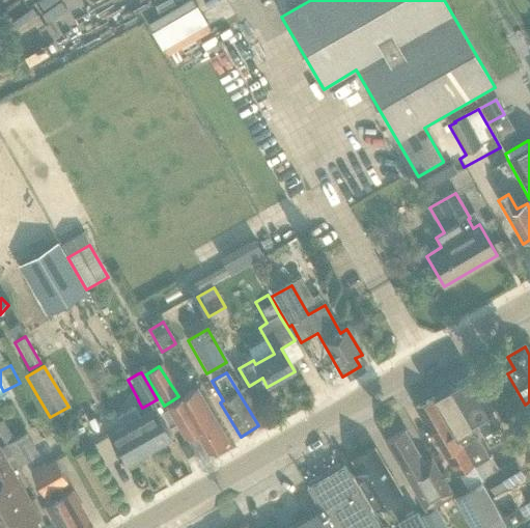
[(451,388),(474,427),(477,433),(481,431),(491,445),(505,437),(471,378),(451,388)]
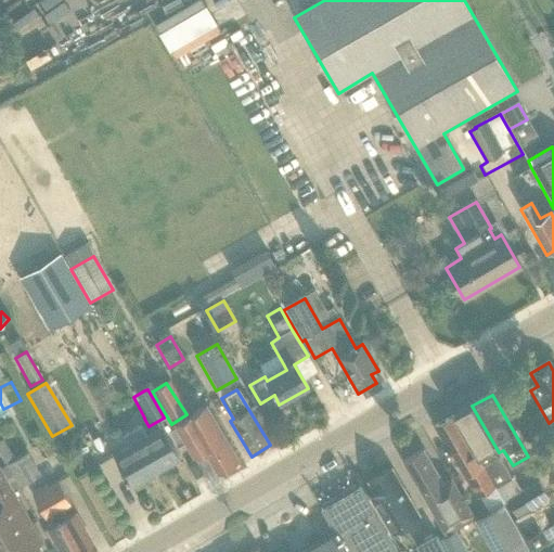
[(495,447),(472,406),(454,416),(477,457),(495,447)]
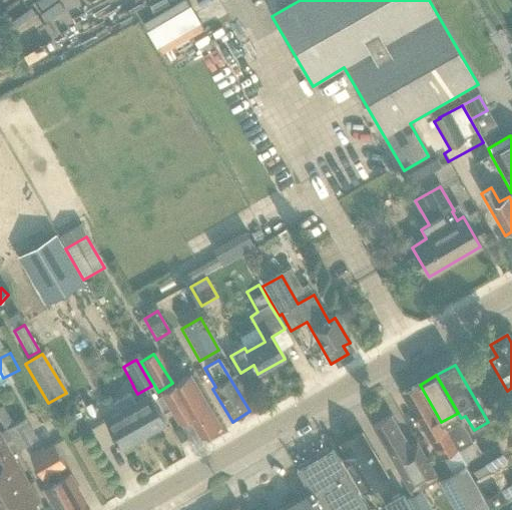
[(188,379),(177,386),(160,396),(177,426),(189,419),(201,439),(218,429),(188,379)]
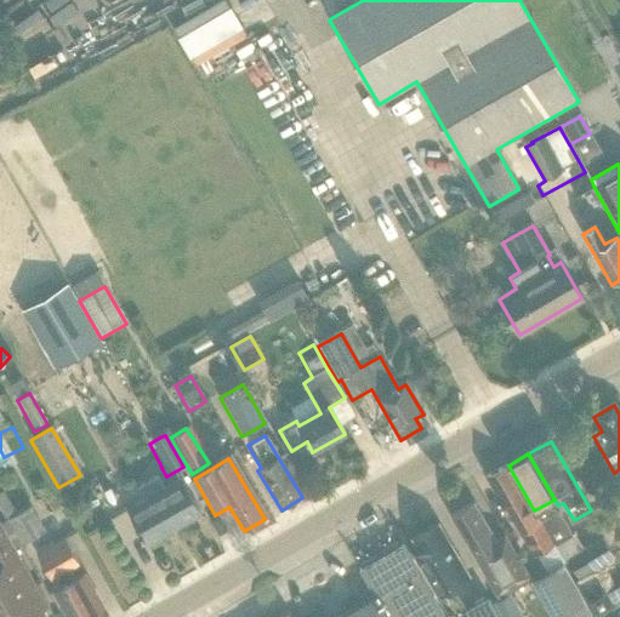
[(535,555),(552,546),(546,536),(547,536),(540,523),(539,523),(533,512),(507,466),(487,478),(523,542),(527,540),(535,555)]
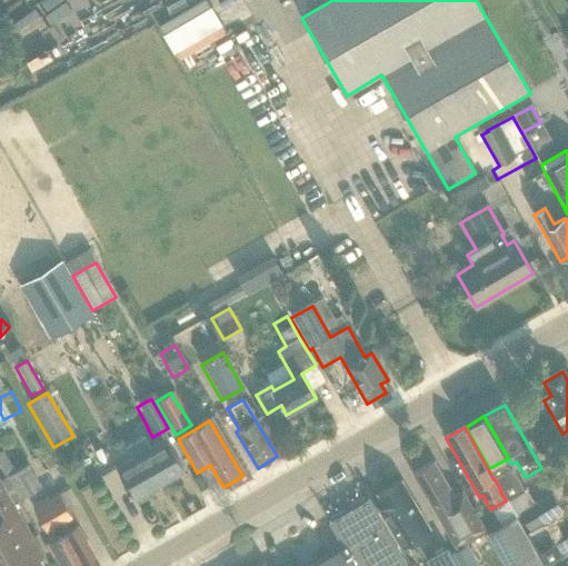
[(135,462),(118,472),(135,502),(183,474),(166,444),(151,453),(145,442),(128,450),(135,462)]
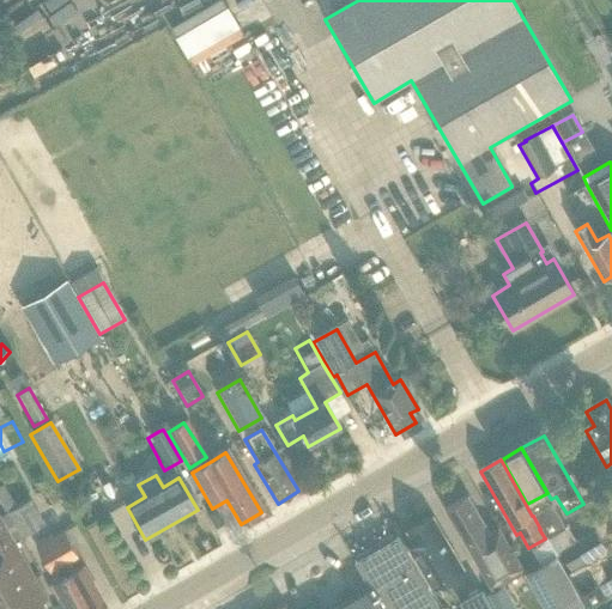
[(0,505),(6,516),(8,515),(17,510),(2,488),(0,489),(0,505)]
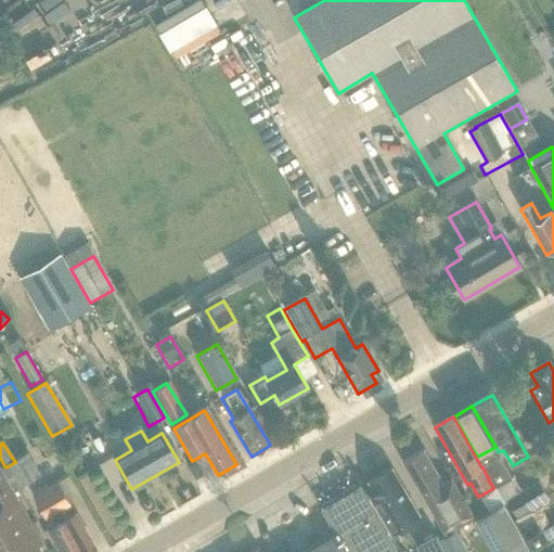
[(475,521),(461,498),(451,480),(442,485),(423,451),(403,463),(433,514),(432,515),(445,538),(453,533),(475,521)]
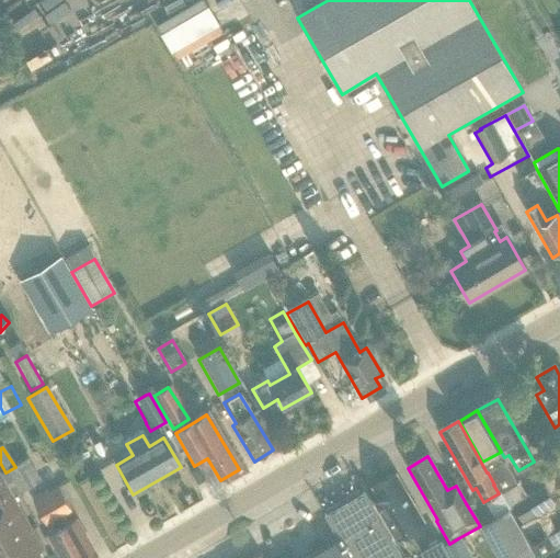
[(8,471),(21,494),(41,484),(26,460),(15,467),(8,471)]
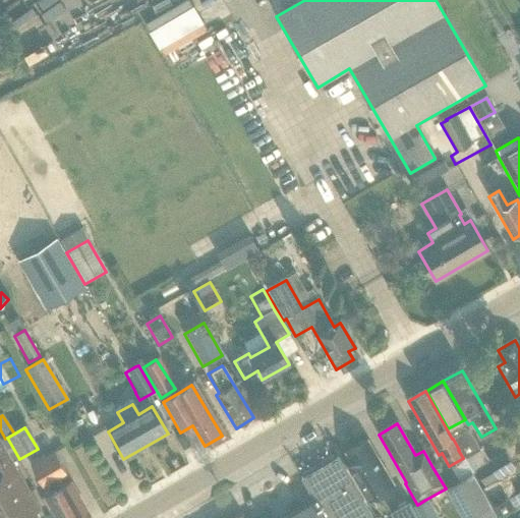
[(468,429),(454,439),(473,472),(476,470),(484,485),(516,468),(507,453),(489,463),(481,448),(479,449),(468,429)]
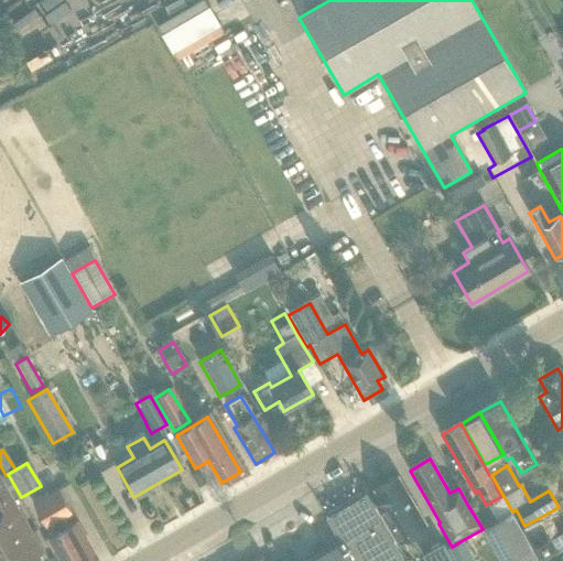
[(6,475),(0,478),(0,560),(38,560),(31,548),(36,543),(12,500),(18,497),(6,475)]
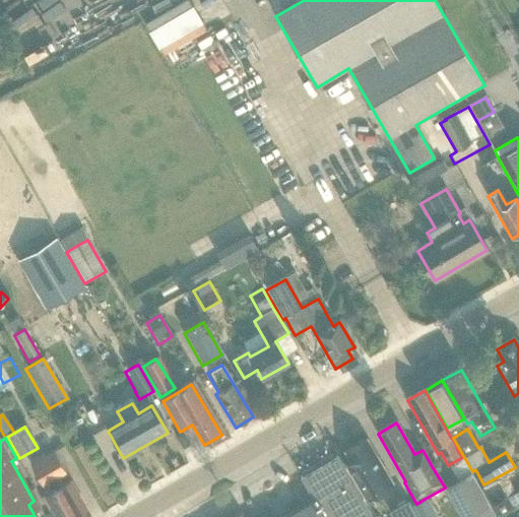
[(393,485),(367,440),(343,453),(350,465),(344,468),(352,482),(364,502),(393,485)]
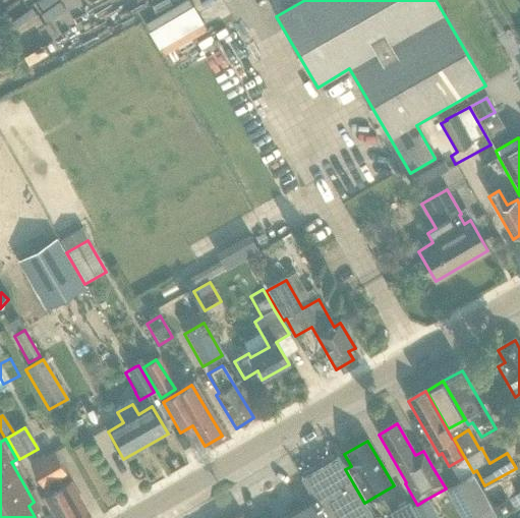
[(54,454),(31,466),(43,487),(45,486),(50,496),(45,499),(55,517),(76,517),(85,513),(70,484),(62,488),(57,479),(66,475),(54,454)]
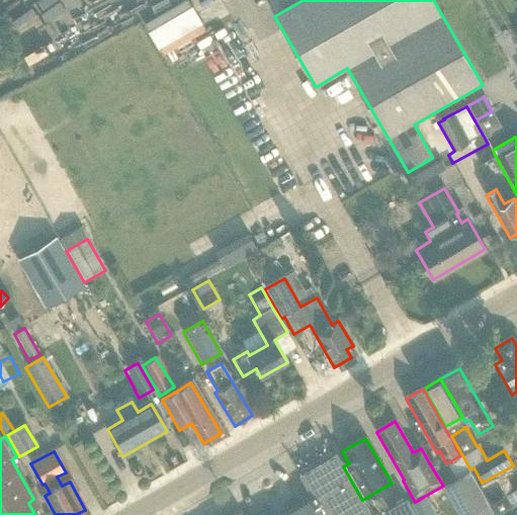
[(299,477),(320,514),(370,514),(364,504),(362,500),(351,481),(350,481),(336,455),(334,456),(335,457),(304,476),(303,475),(299,477)]
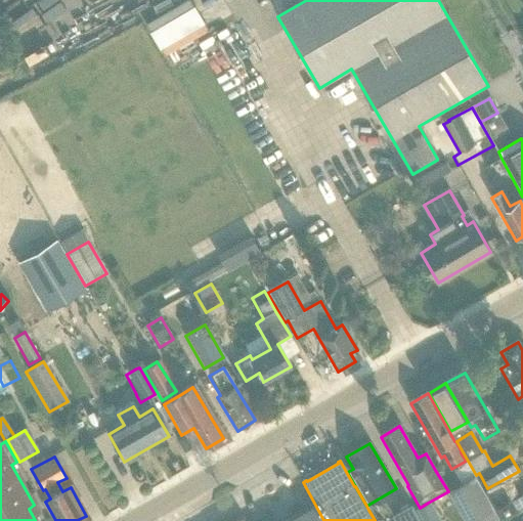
[(449,491),(465,520),(498,520),(476,477),(449,491)]
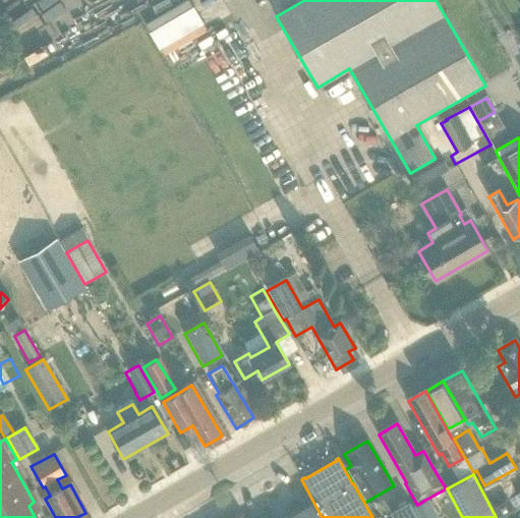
[(299,517),(284,491),(263,504),(263,505),(270,517),(299,517)]
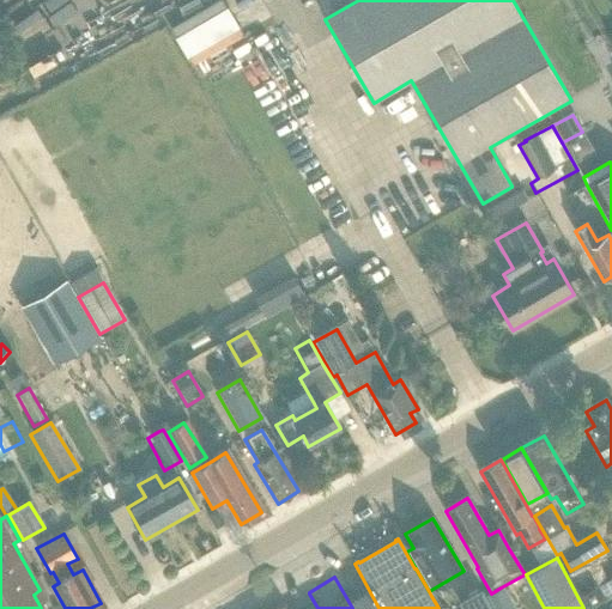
[(511,608),(501,588),(491,594),(488,595),(495,608),(511,608)]
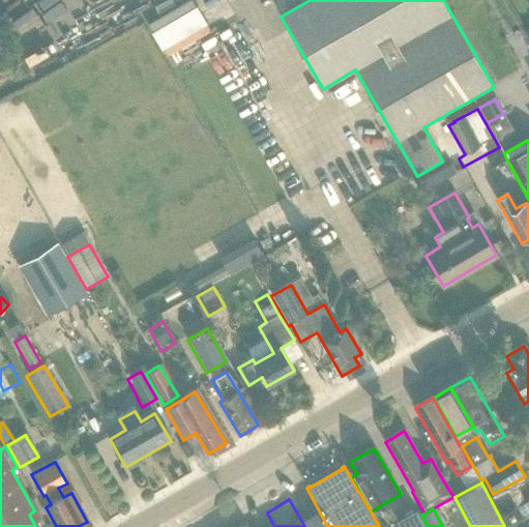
[(501,518),(505,526),(510,526),(523,519),(518,508),(501,518)]
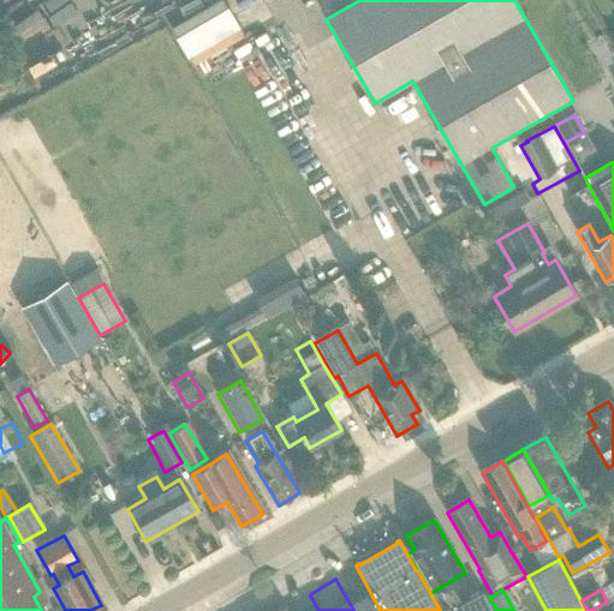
[(495,610),(489,599),(486,592),(452,610),(495,610)]
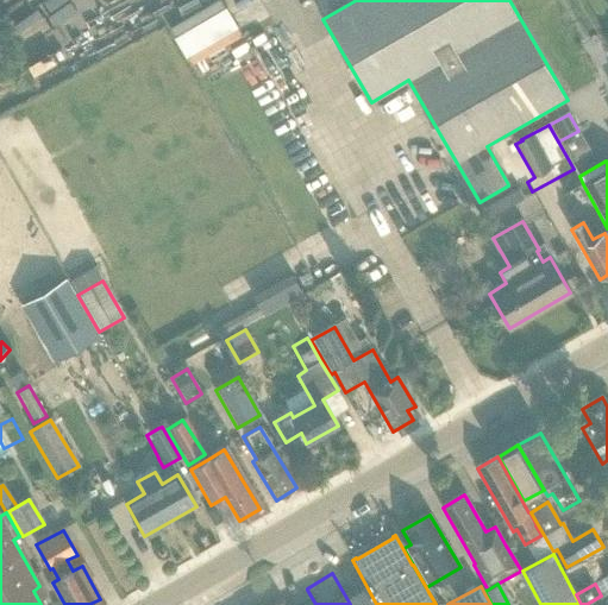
[(283,604),(315,604),(307,590),(283,604)]
